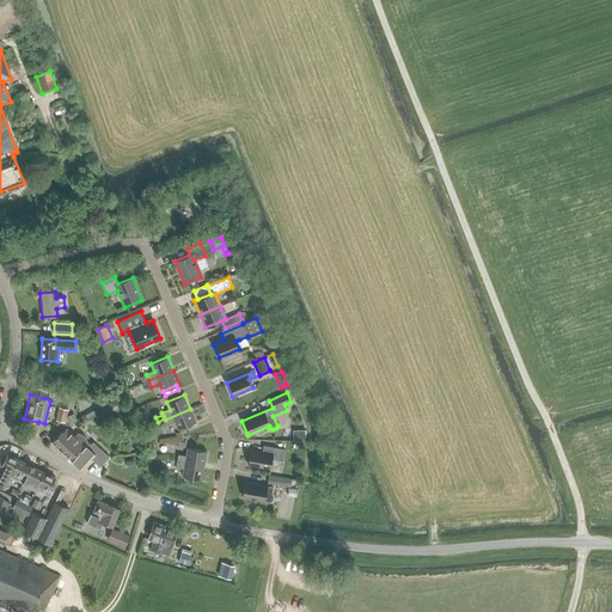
[(108,411),(103,404),(98,408),(103,415),(108,411)]
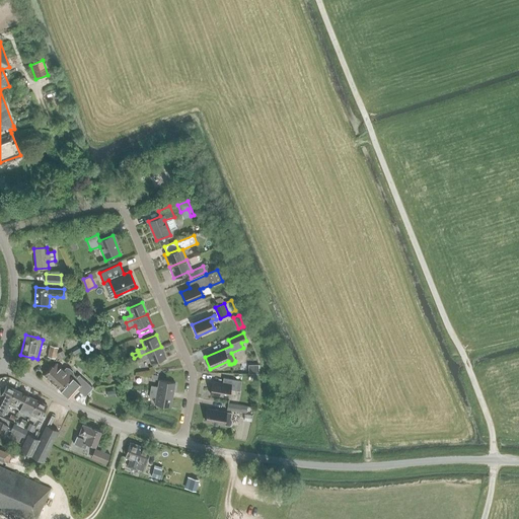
[(55,358),(58,347),(50,346),(47,357),(55,358)]
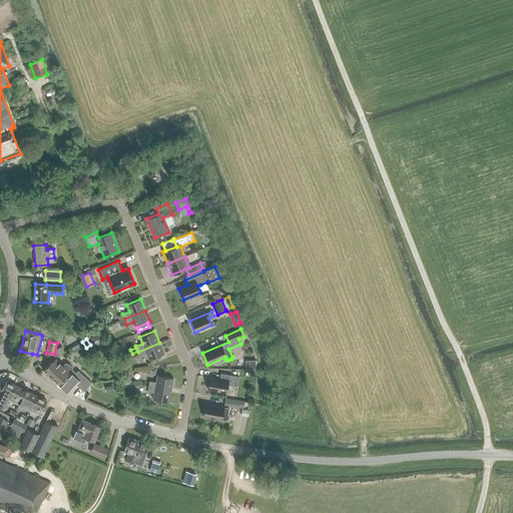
[(138,352),(134,354),(136,358),(146,354),(149,360),(163,354),(159,343),(138,352)]
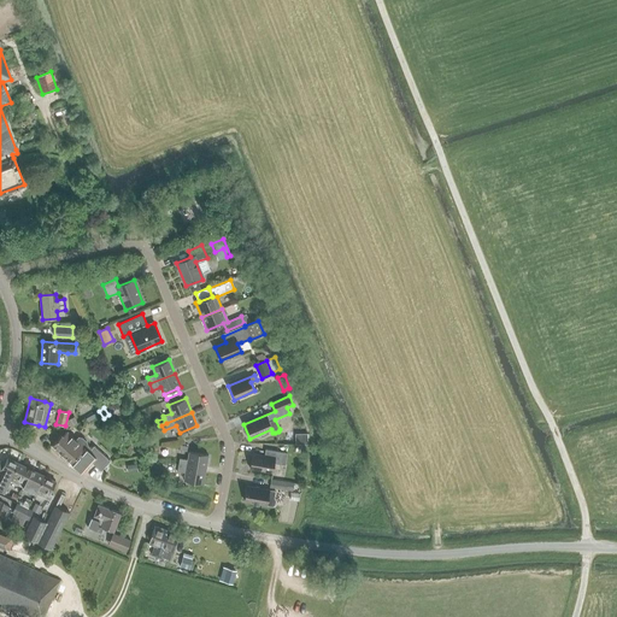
[(62,435),(52,446),(71,463),(82,472),(92,463),(100,470),(110,460),(94,446),(92,450),(87,446),(87,441),(82,438),(78,436),(76,439),(66,432),(63,436),(62,435)]
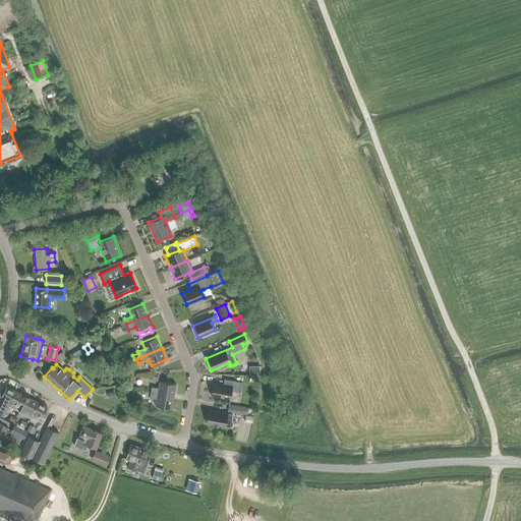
[(211,396),(230,399),(231,391),(240,393),(242,383),(236,382),(224,380),(223,385),(213,383),(211,396)]
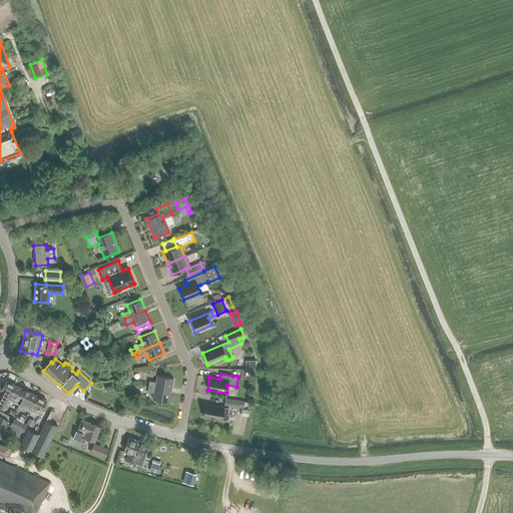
[(148,381),(148,387),(170,390),(172,378),(157,376),(156,382),(148,381)]
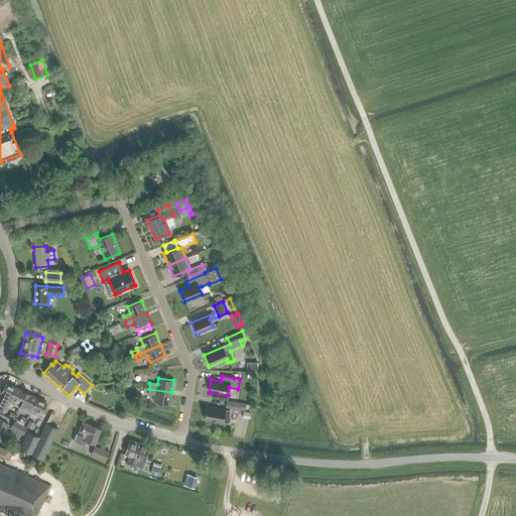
[(10,397),(15,388),(6,383),(3,389),(0,387),(0,411),(3,413),(8,402),(9,402),(11,398),(10,397)]
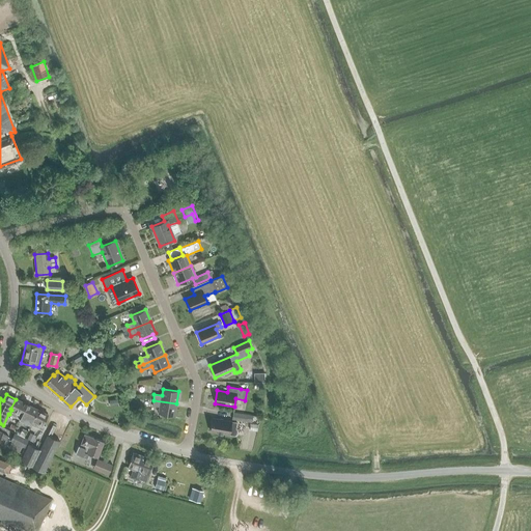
[(20,419),(27,404),(16,399),(10,409),(11,410),(9,414),(20,419)]
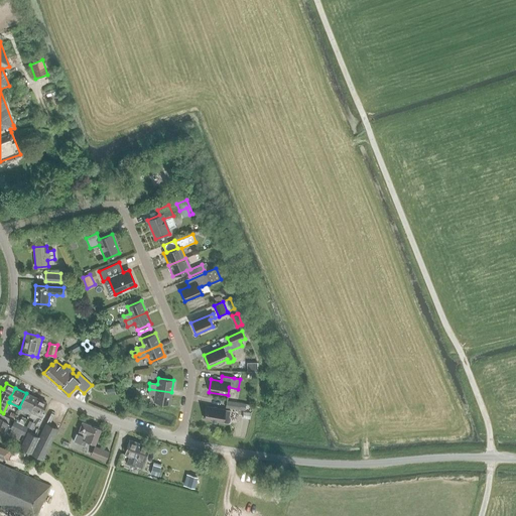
[(171,392),(149,389),(148,394),(155,395),(154,402),(169,405),(171,392)]
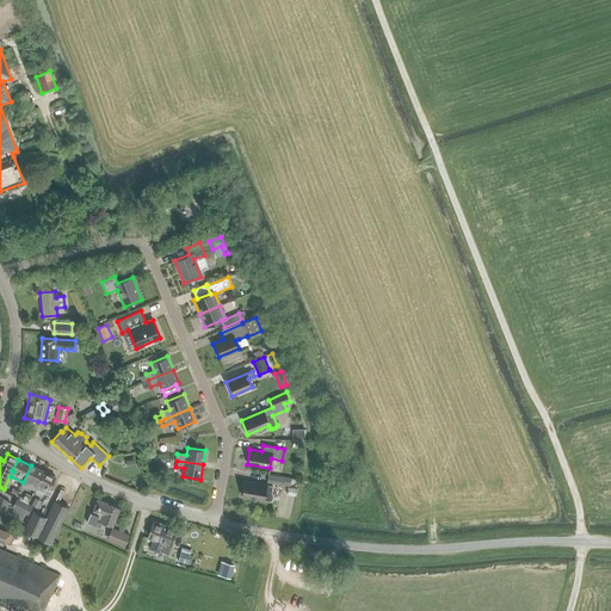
[(38,483),(44,471),(31,466),(23,482),(35,488),(37,483),(38,483)]
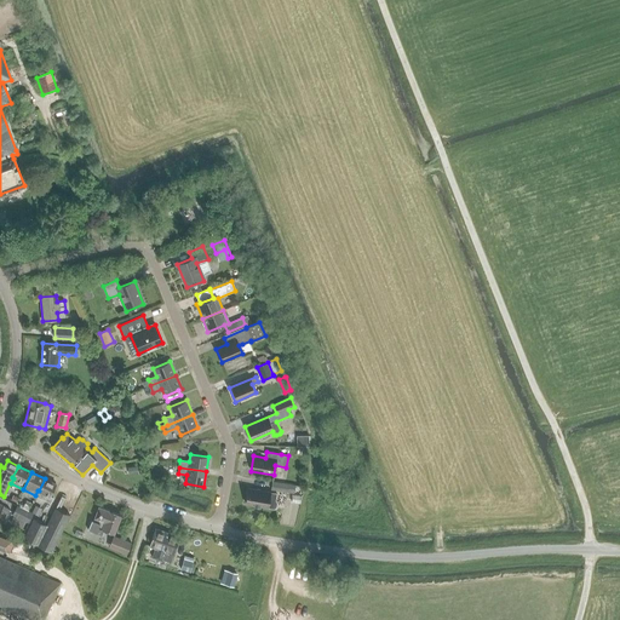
[(56,483),(45,478),(39,491),(38,491),(35,495),(50,503),(53,498),(50,495),(56,483)]
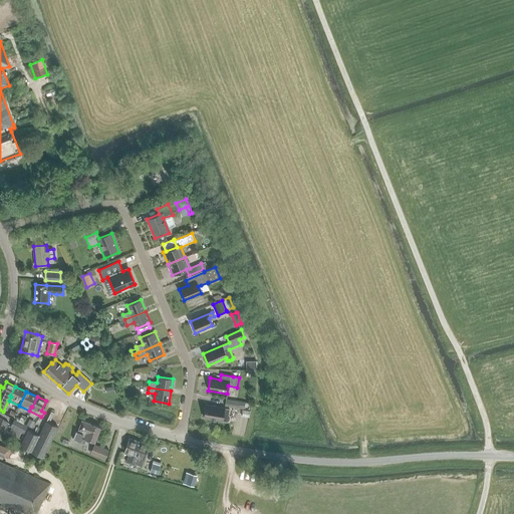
[(244,403),(225,400),(224,407),(243,410),(244,403)]
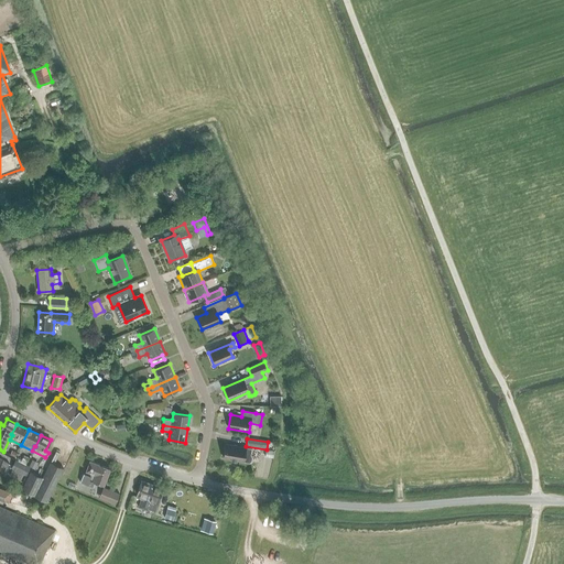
[(223,458),(243,462),(249,463),(251,462),(251,457),(250,455),(251,448),(225,444),(223,458)]
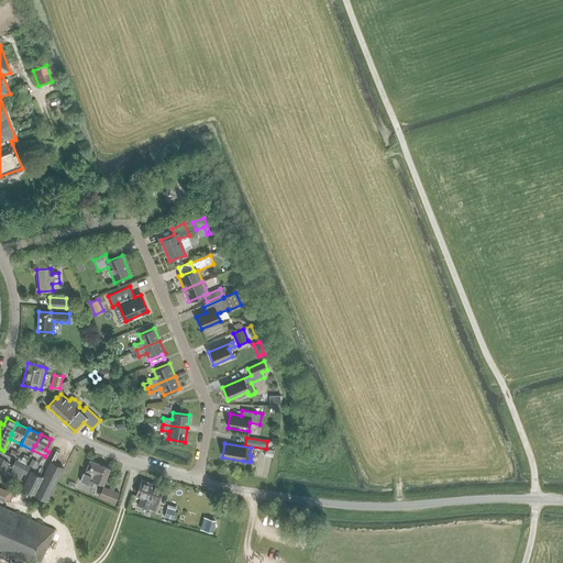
[(25,474),(30,466),(15,460),(12,467),(9,475),(20,481),(23,473),(25,474)]
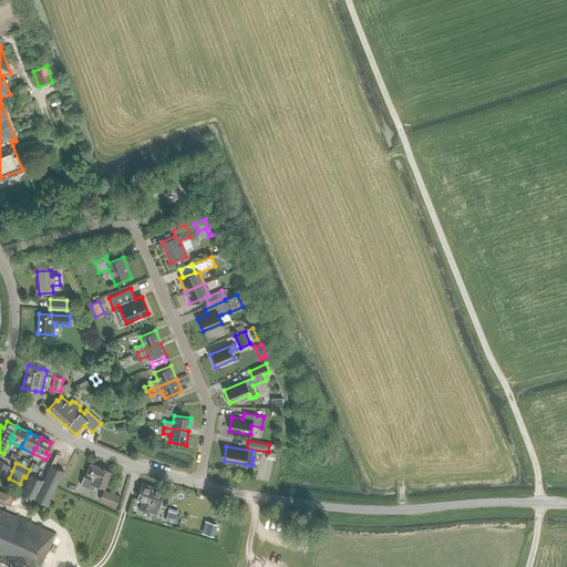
[(38,465),(32,463),(29,468),(34,472),(38,465)]
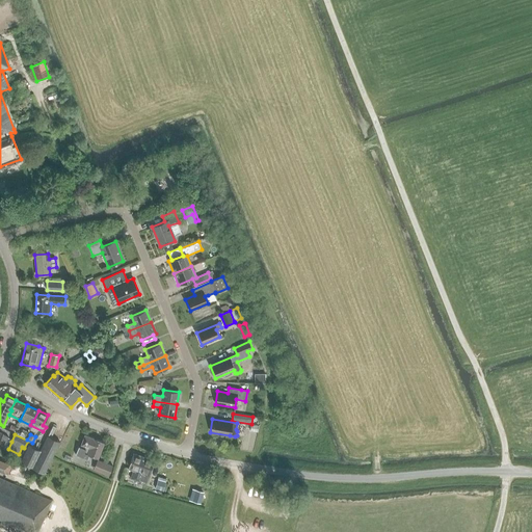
[(98,458),(104,443),(84,434),(80,447),(78,447),(75,455),(87,460),(89,455),(98,458)]
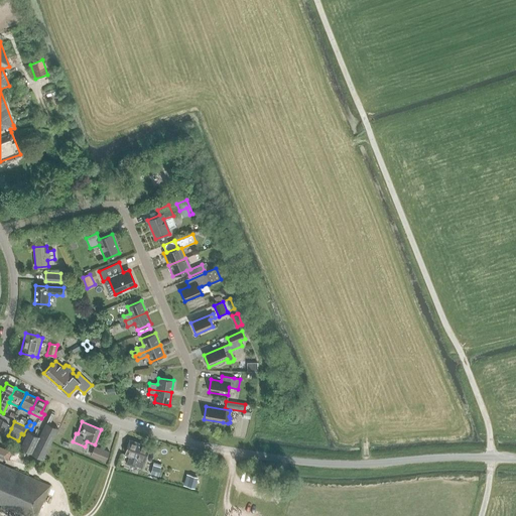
[(42,460),(57,428),(46,422),(38,437),(28,431),(20,447),(42,460)]
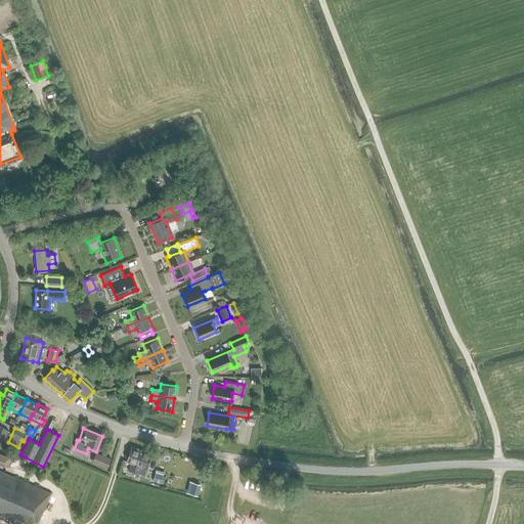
[(146,469),(151,453),(131,446),(126,462),(131,463),(129,471),(139,475),(139,473),(144,475),(146,468),(146,469)]
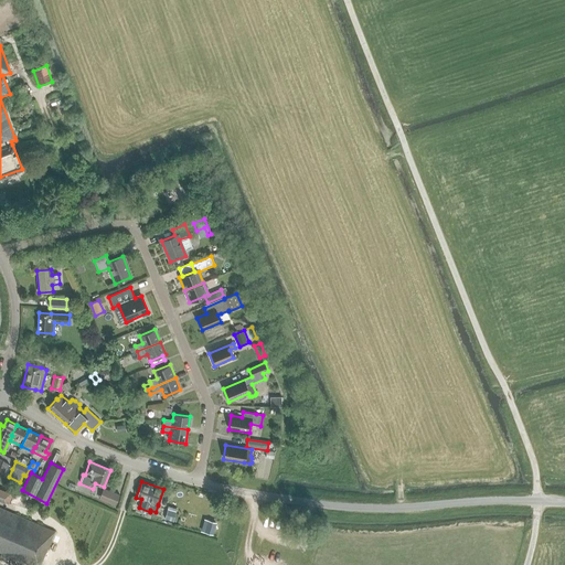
[(10,493),(0,489),(0,501),(6,504),(10,493)]
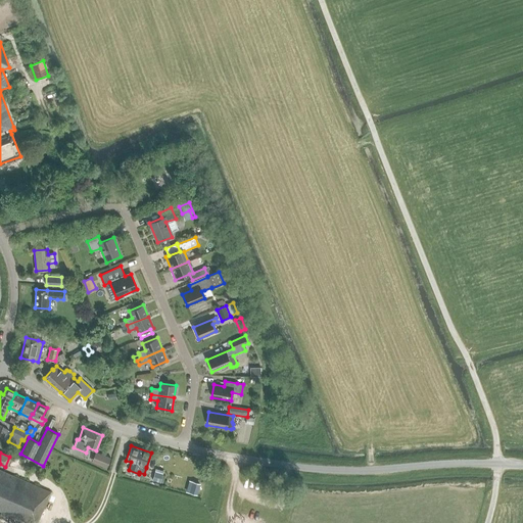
[(106,468),(110,459),(95,453),(91,462),(106,468)]
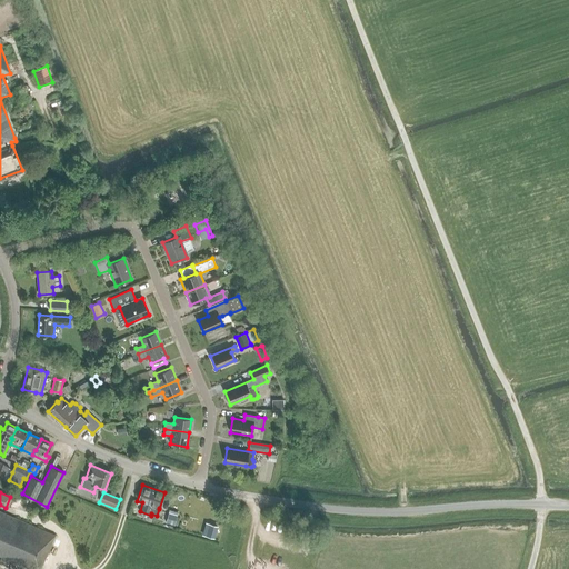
[(0,557),(27,568),(38,568),(53,536),(0,512),(0,557)]
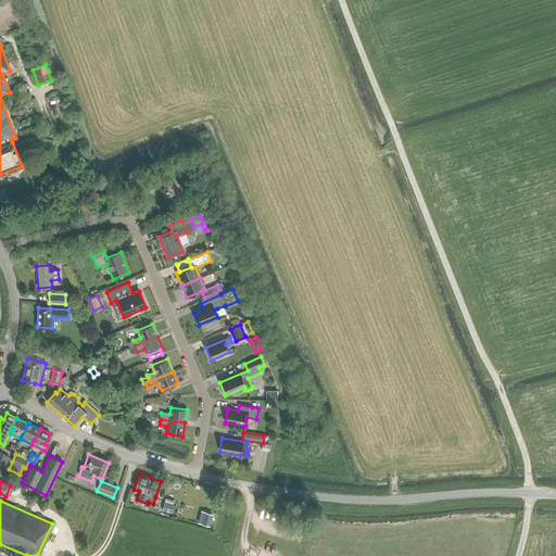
[(173,504),(164,501),(161,512),(169,514),(173,504)]
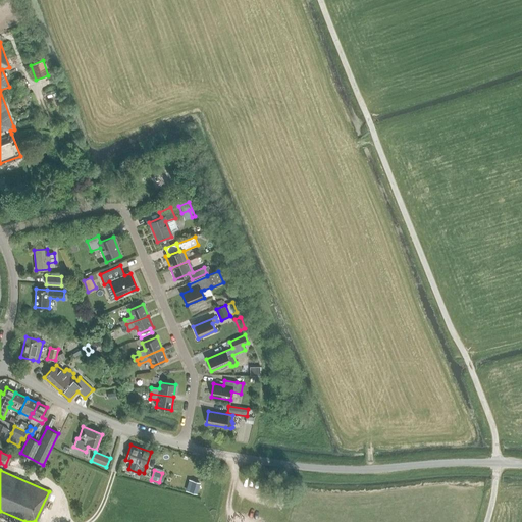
[(197,493),(200,483),(193,481),(190,491),(197,493)]
